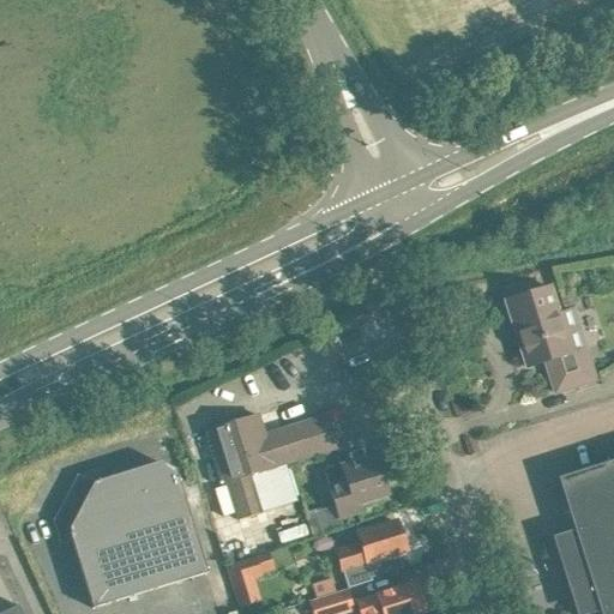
[(505,301),(527,367),(545,361),(555,393),(595,380),(594,379),(578,384),(569,354),(584,349),(572,311),(558,315),(557,312),(549,288),(505,301)]
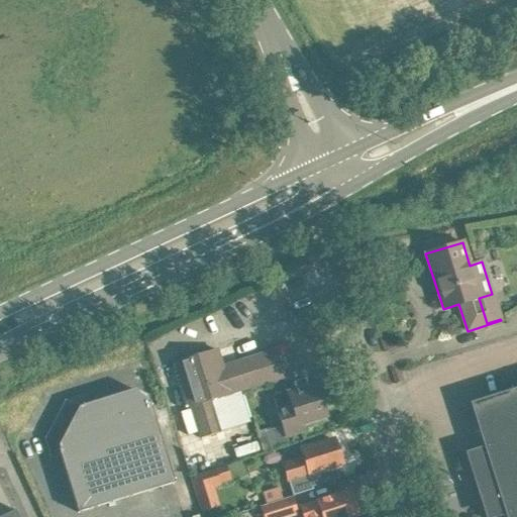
[(216,433),(206,401),(282,378),(274,350),(221,367),(216,349),(176,363),(189,406),(190,406),(200,438),(216,433)]
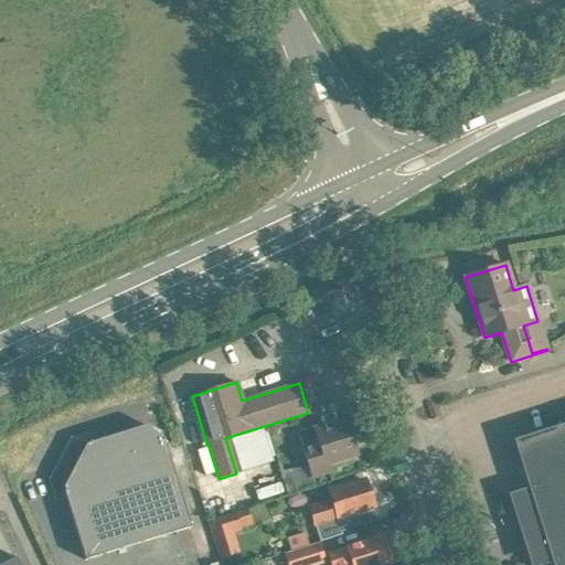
[(312,484),(310,477),(328,471),(326,465),(356,455),(345,419),(298,435),(308,466),(296,469),(295,467),(280,471),(288,493),(301,489),(300,488),(312,484)]
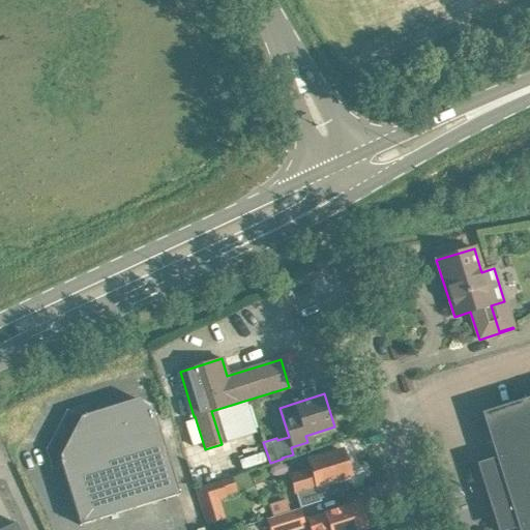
[(52,470),(53,470),(52,465),(60,462),(80,525),(178,495),(151,406),(138,399),(89,414),(87,404),(65,411),(65,412),(47,448),(46,448),(52,470)]
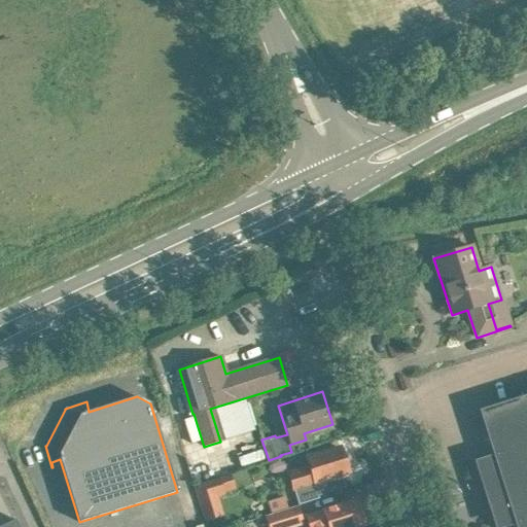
[(526,526),(526,396),(482,412),(496,456),(477,462),(497,526),(512,526),(518,525),(518,526),(526,526)]
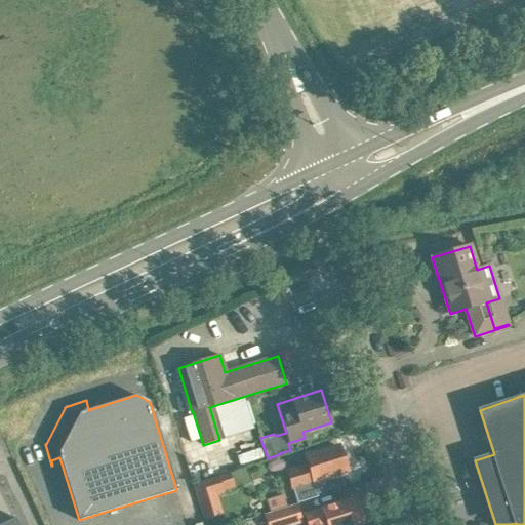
[(347,473),(338,446),(306,456),(308,465),(287,471),(297,502),(318,496),(313,483),(347,473)]
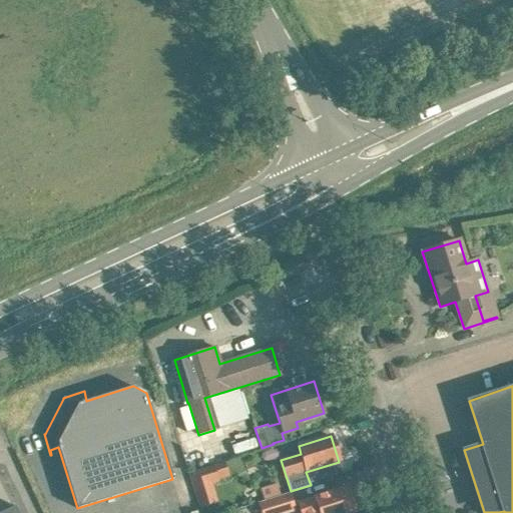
[(212,466),(190,473),(201,507),(214,502),(208,483),(216,480),(212,466)]
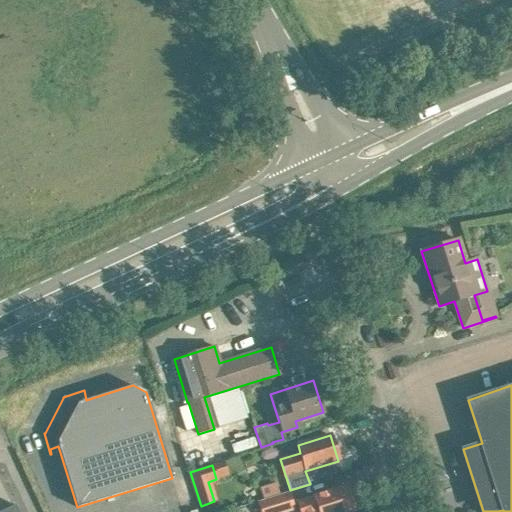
[(350,511),(354,511),(346,486),(296,501),(299,511),(350,511)]
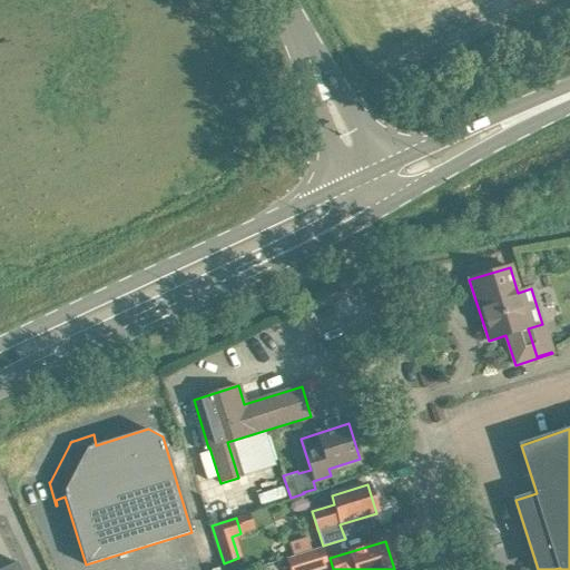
[(315,569),(326,567),(321,547),(286,558),(290,569),(315,569)]
